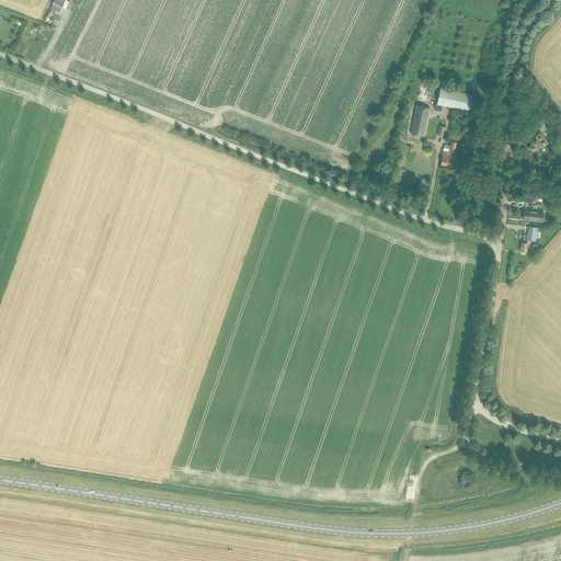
[(54,0),(53,4),(49,10),(54,12),(55,11),(58,12),(60,8),(61,9),(65,0),(54,0)]
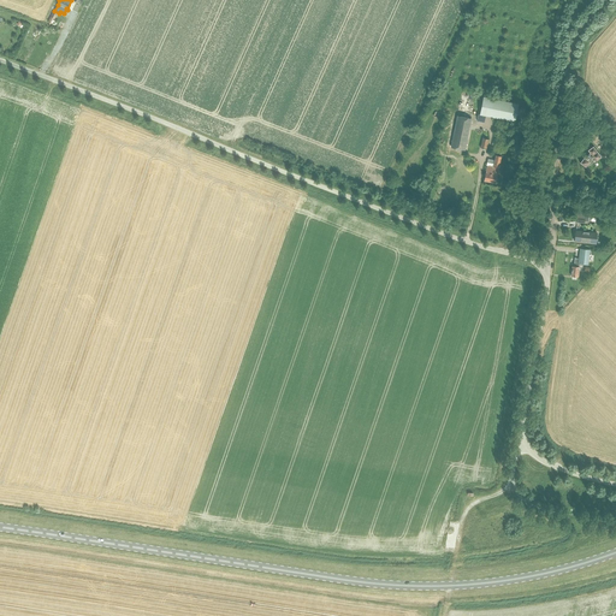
[(515,122),(519,105),(483,98),(479,114),(515,122)]
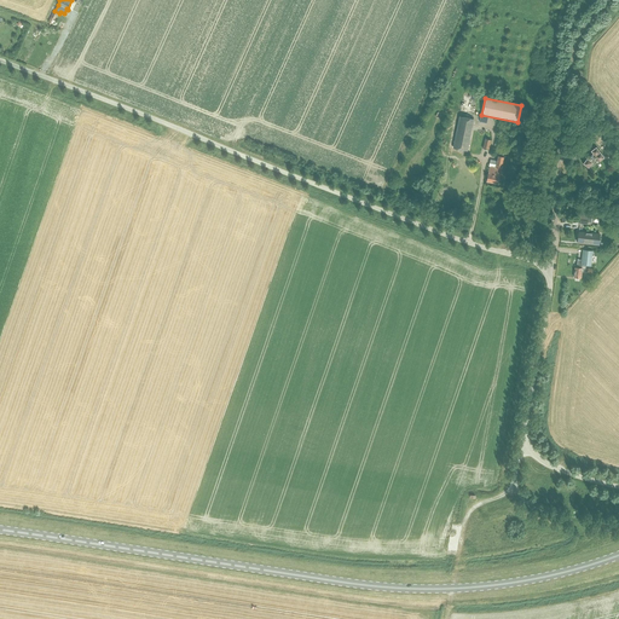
[(467,151),(474,120),(460,117),(453,149),(467,151)]
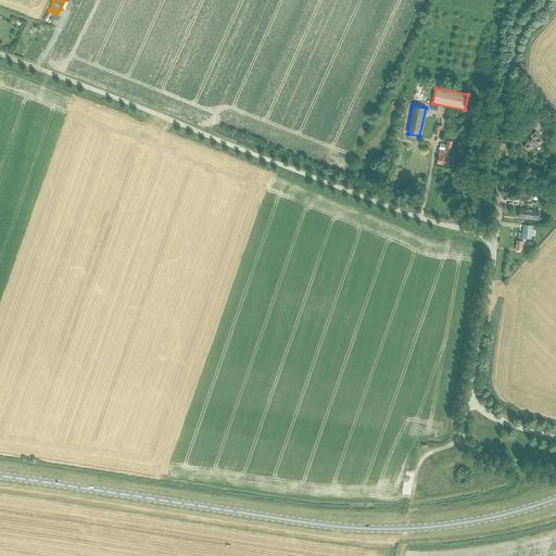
[(539,114),(534,117),(538,122),(542,118),(544,117),(541,112),(539,114)]
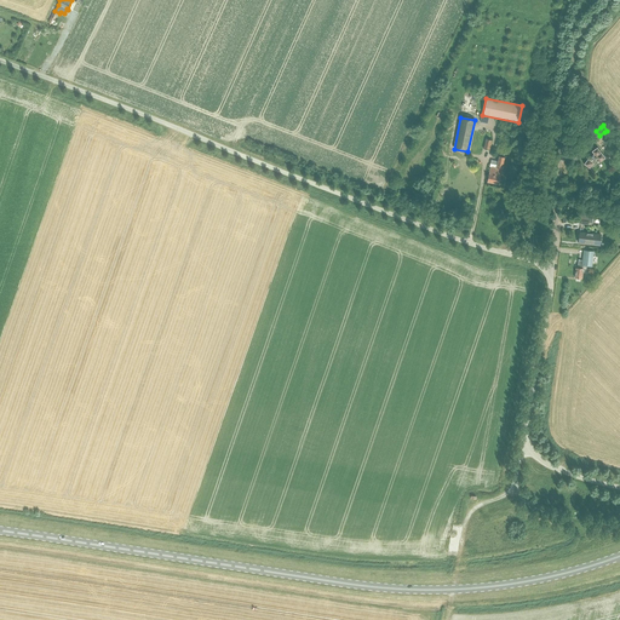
[(589,158),(584,164),(590,167),(591,165),(593,166),(597,162),(600,165),(598,165),(600,167),(601,166),(600,166),(602,165),(601,164),(600,161),(606,158),(597,147),(592,150),(592,151),(589,158)]
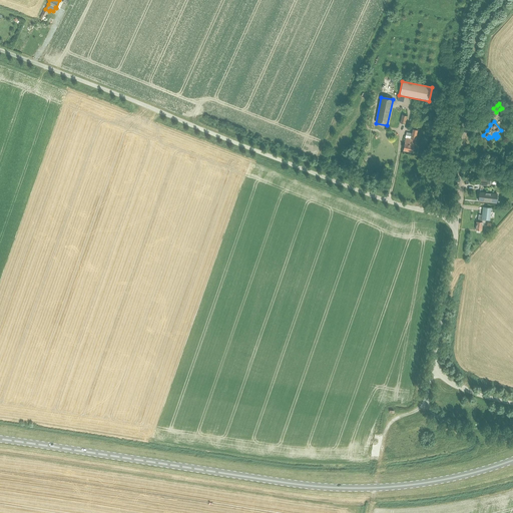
[(405,144),(403,150),(413,152),(414,146),(415,140),(417,130),(413,129),(411,139),(406,138),(405,144)]
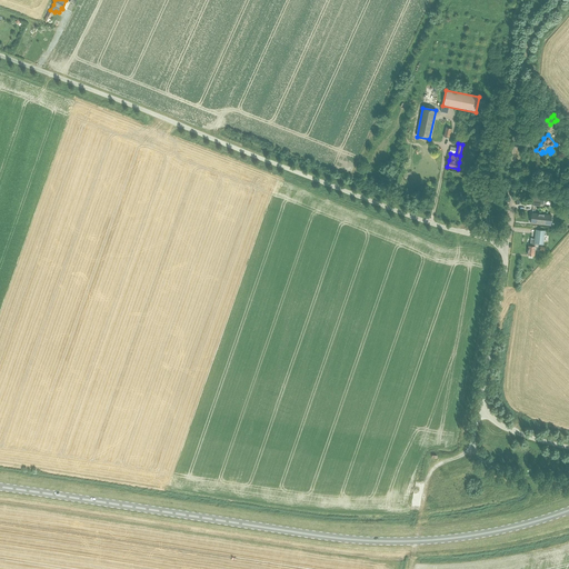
[(550,223),(551,215),(539,213),(532,212),(531,222),(550,223)]
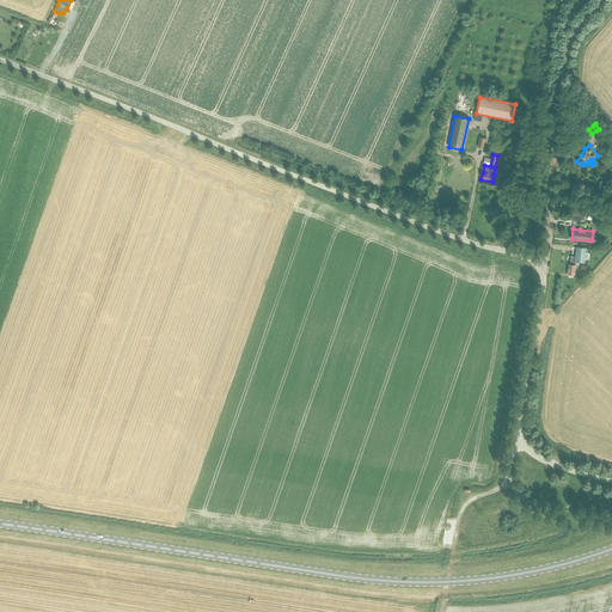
[(575,257),(575,262),(583,263),(585,258),(585,255),(586,248),(576,246),(575,254),(576,254),(575,257)]
